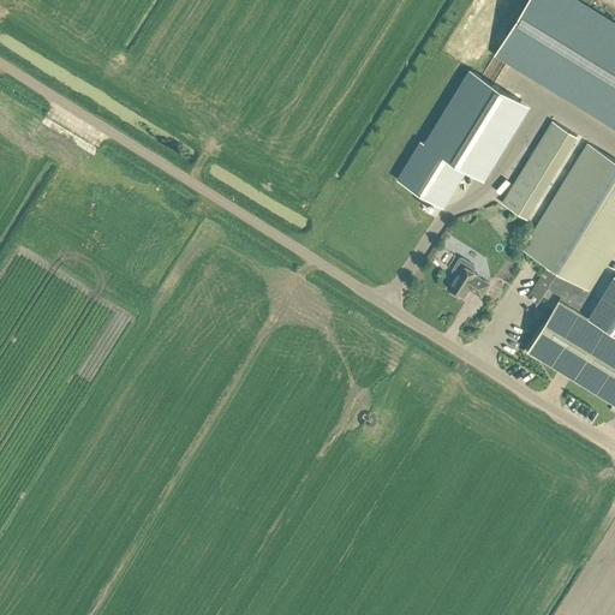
[(614,28),(567,0),(526,0),(494,57),(496,58),(507,64),(614,127),(614,28)]
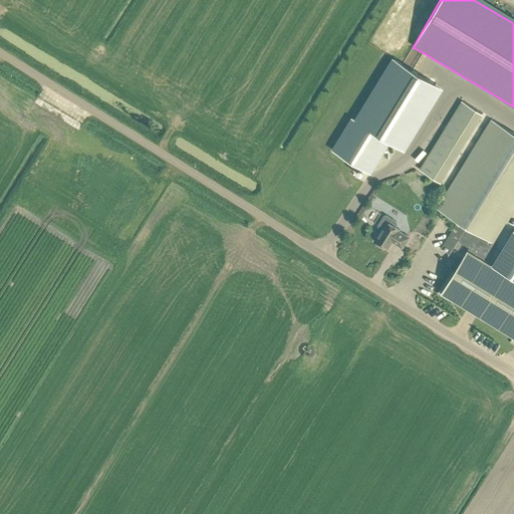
[(355,120),(336,153),(372,174),(391,143),(399,147),(436,84),(413,71),(404,66),(402,64),(396,61),(372,98),(371,100),(358,122),(355,120)]
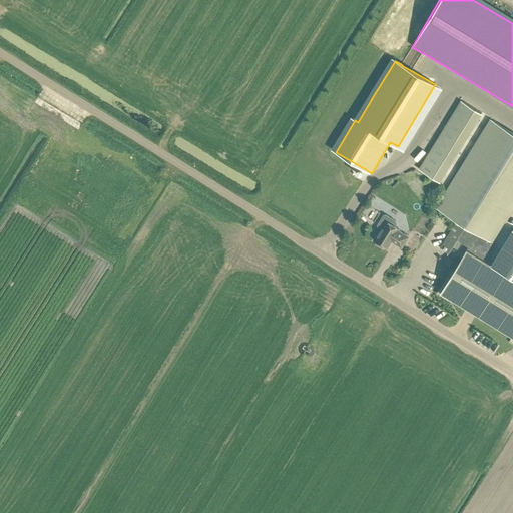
[(481,112),(461,100),(419,168),(440,181),(481,112)]
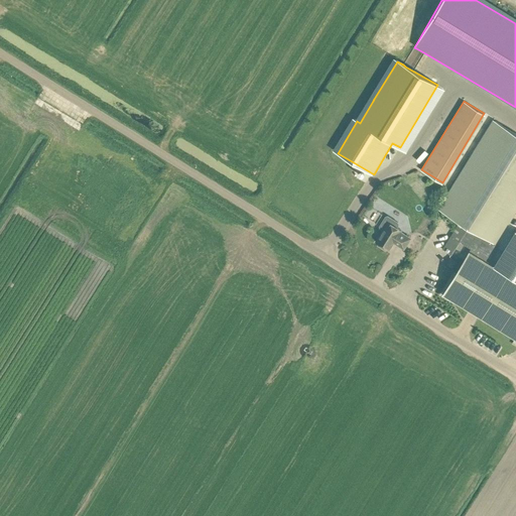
[(515,133),(495,121),(439,211),(460,223),(443,249),(453,254),(457,247),(461,250),(465,244),(472,248),(470,251),(442,294),(515,339),(515,260),(508,274),(488,262),(499,246),(496,244),(515,210),(515,133)]
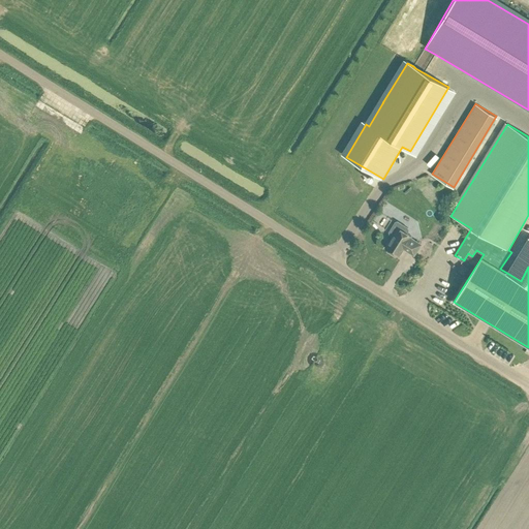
[(411,210),(415,219),(422,216),(418,208),(411,210)]
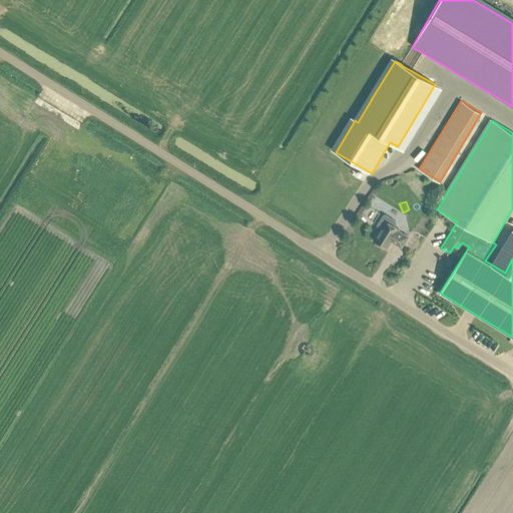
[(402,245),(408,235),(398,229),(399,227),(395,225),(397,222),(396,220),(386,214),(383,214),(377,224),(378,226),(381,228),(374,238),(378,241),(378,242),(378,244),(381,246),(383,245),(387,247),(391,239),(402,245)]
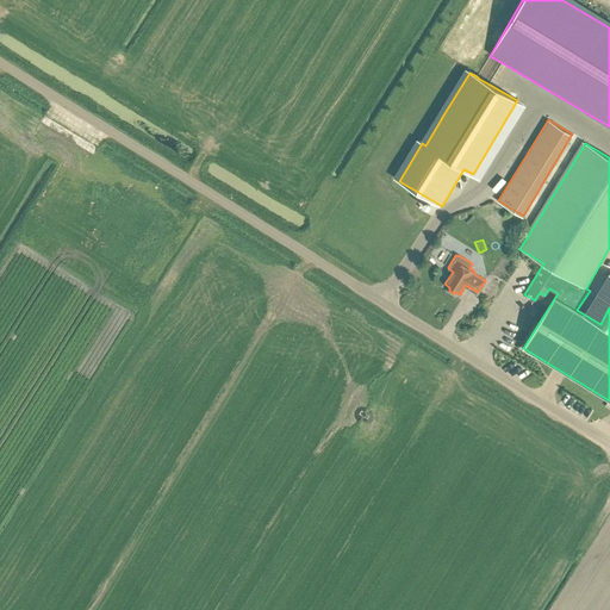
[(22,455),(13,468),(18,471),(26,458),(22,455)]
